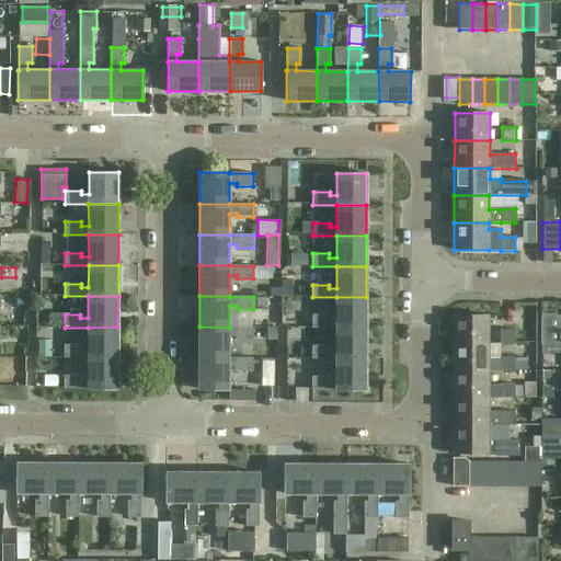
[(365,329),(366,297),(336,297),(336,319),(329,319),(329,316),(312,316),(312,328),(336,328),(365,329)]
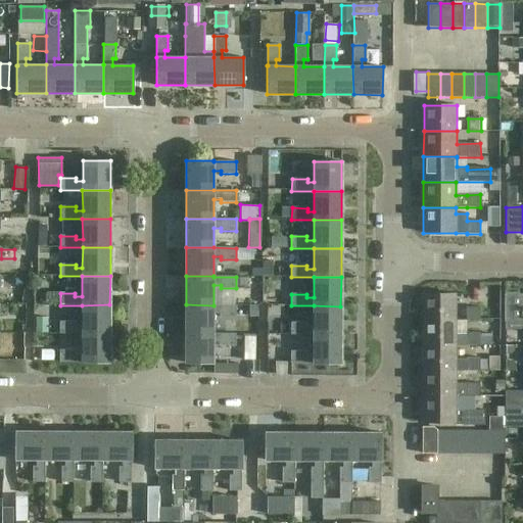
[(46,302),(59,302),(59,293),(46,293),(46,302)]
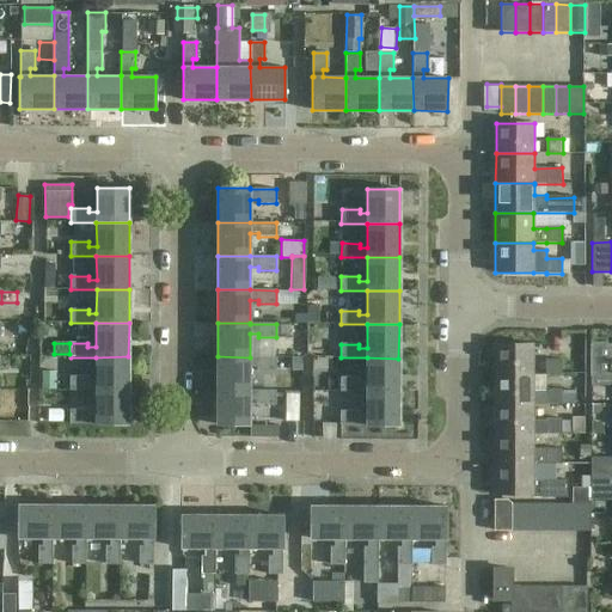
[(495,374),(533,374),(533,344),(495,344),(495,374)]
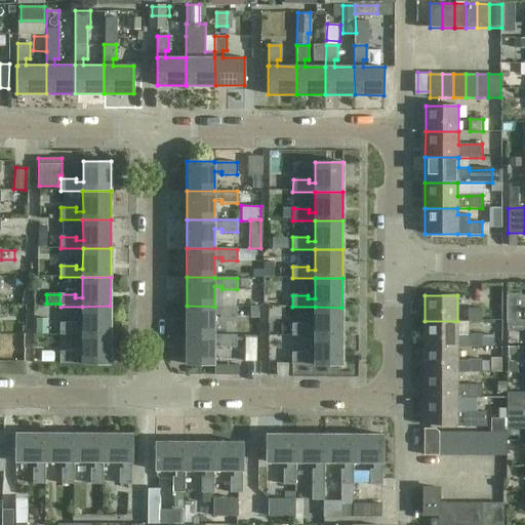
[(524,321),(524,295),(507,295),(507,321),(508,321),(524,321)]
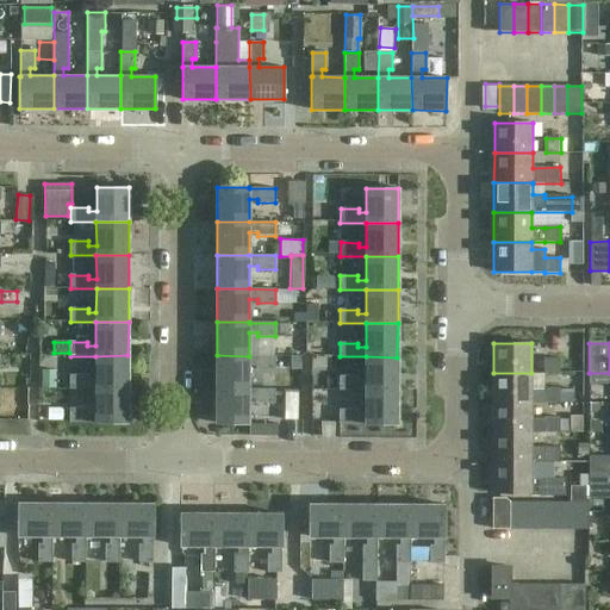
[(95,390),(128,390),(128,355),(95,356),(95,379),(87,379),(87,375),(69,375),(69,390),(95,390)]
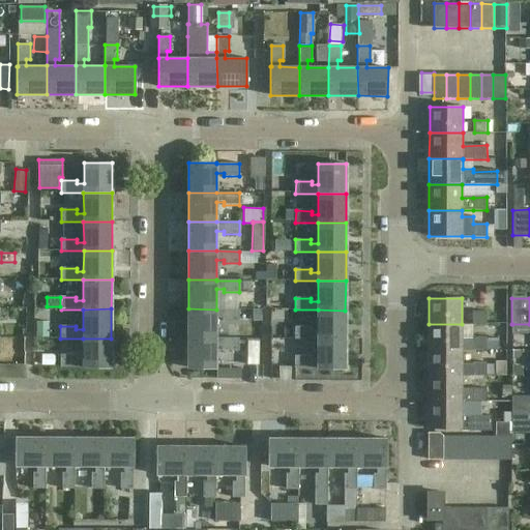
[(216,310),(188,308),(188,339),(216,339),(216,318),(224,318),(223,322),(239,322),(239,310),(216,310)]
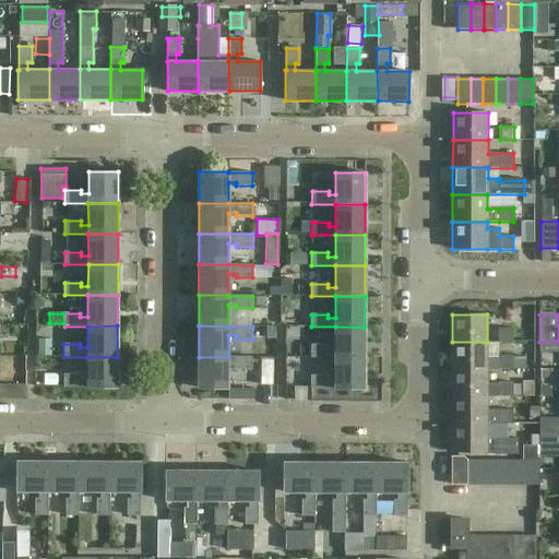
[(364,358),(364,328),(335,326),(335,348),(328,348),(328,345),(311,345),(311,357),(334,358),(364,358)]
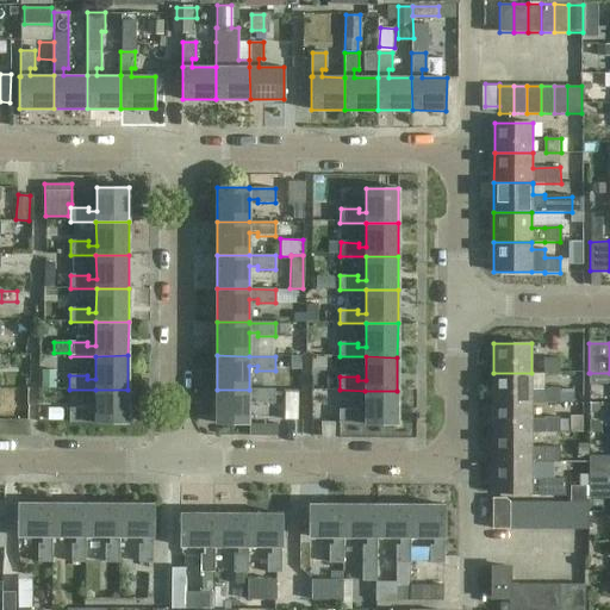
[(560,359),(545,359),(543,373),(559,373),(560,359)]
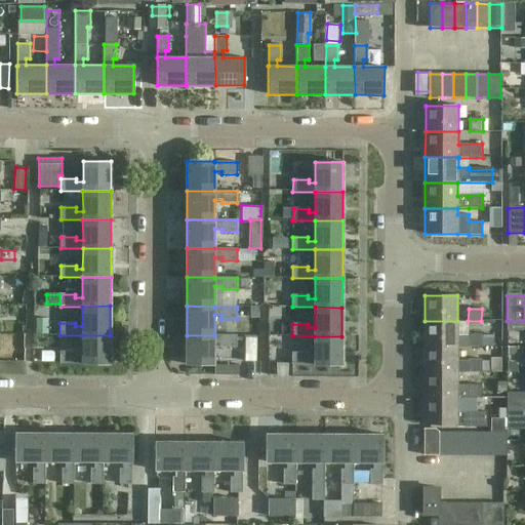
[(457,321),(425,321),(425,347),(457,347),(457,348),(482,347),(482,334),(468,334),(468,335),(457,335),(457,321)]
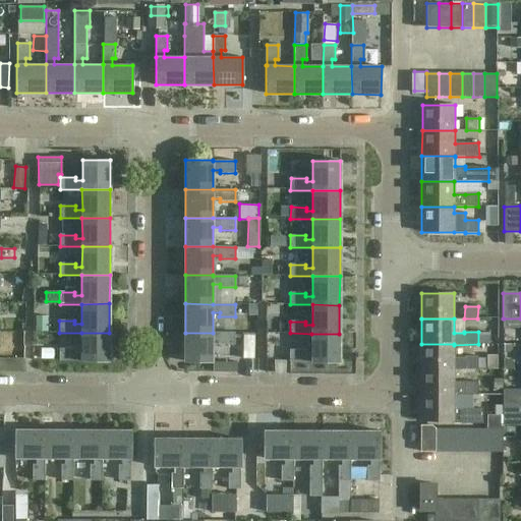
[(520,319),(504,319),(504,328),(520,327),(520,319)]
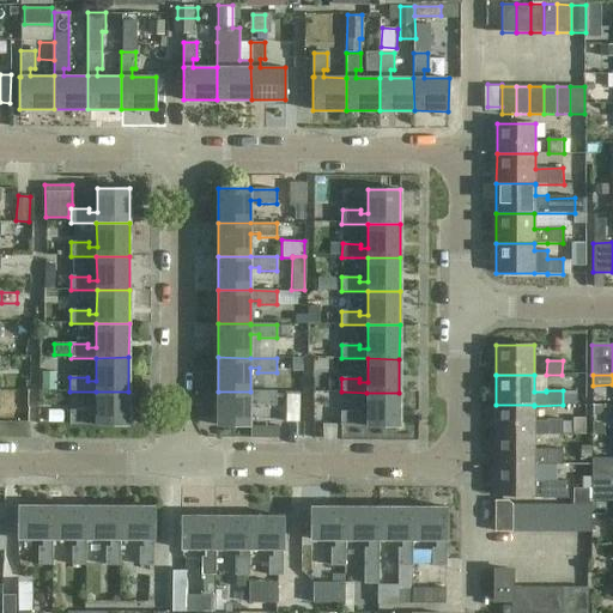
[(322,392),(323,417),(340,417),(340,390),(322,392)]
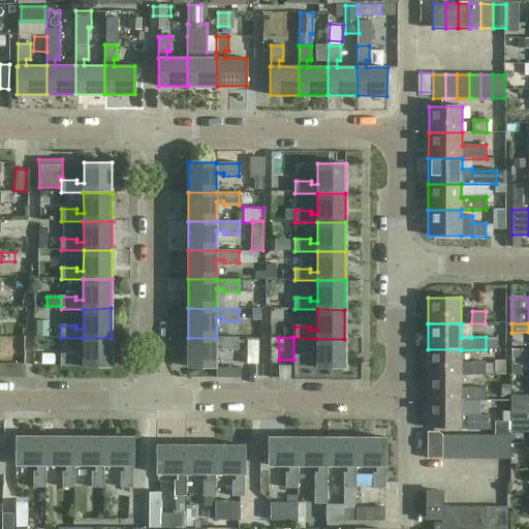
[(75,358),(75,354),(60,354),(61,367),(83,367),(111,367),(111,338),(83,338),(83,358),(75,358)]
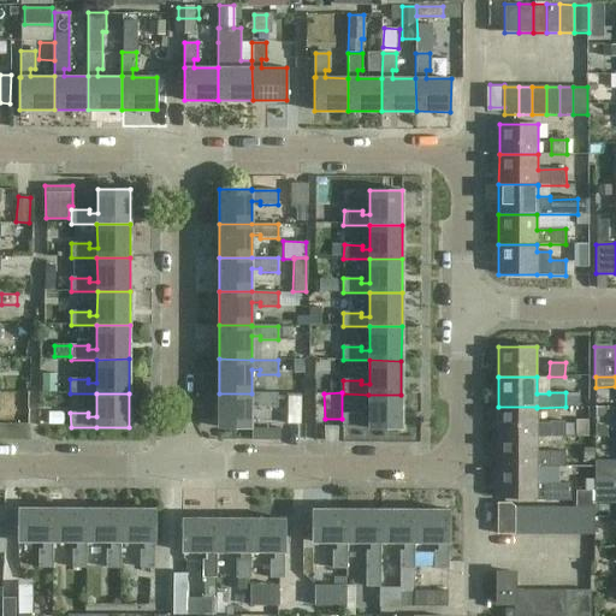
[(252,394),(219,394),(219,427),(252,427),(252,404),(260,404),(260,408),(278,408),(278,394),(252,394)]
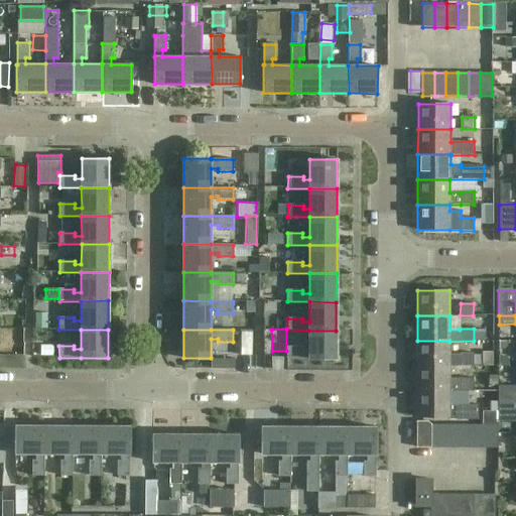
[(253,331),(241,331),(240,355),(252,355),(253,331)]
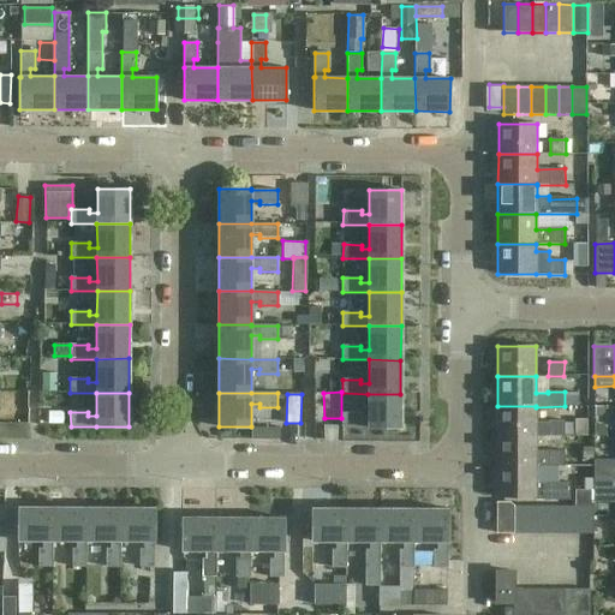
[(400,394),(368,394),(369,417),(360,417),(360,413),(342,413),(342,428),(369,428),(369,429),(400,429),(400,394)]
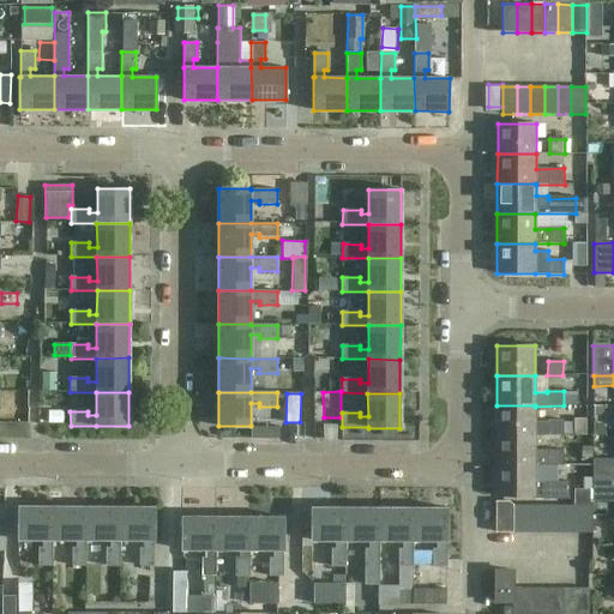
[(535,405),(497,405),(497,435),(535,435),(564,435),(564,420),(548,420),(535,420),(535,407),(535,405)]
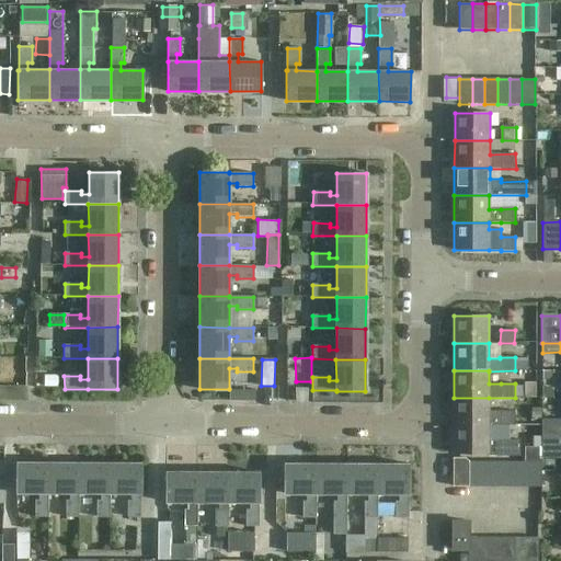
[(527,374),(527,393),(538,393),(538,374),(527,374)]
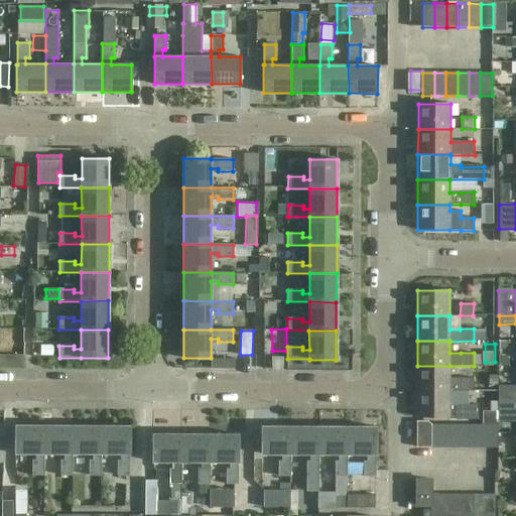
[(474,379),(449,379),(449,366),(417,366),(417,391),(449,391),(461,391),(474,391),(474,379)]
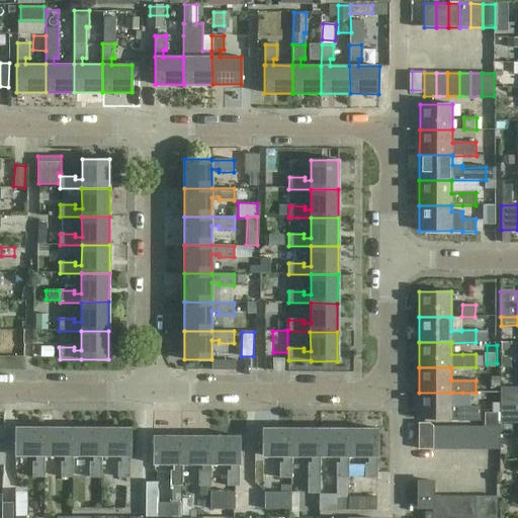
[(517,386),(500,386),(500,401),(517,401),(517,386)]
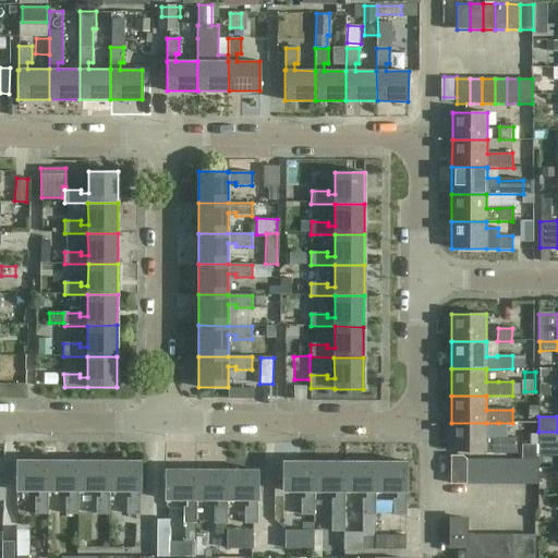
[(486,423),(451,423),(451,451),(485,451),(485,453),(518,453),(518,438),(486,438),(486,423)]
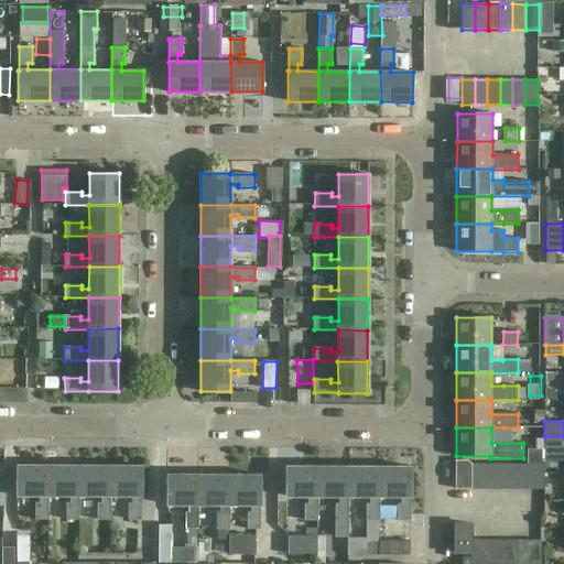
[(563,436),(544,436),(545,461),(563,459),(563,436)]
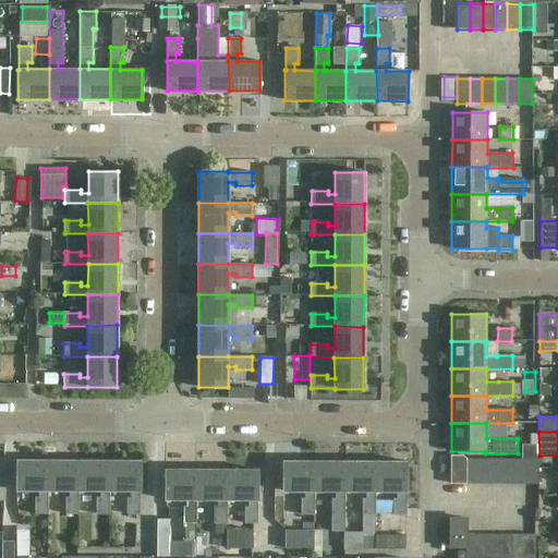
[(522,445),(522,459),(526,459),(536,460),(536,445),(531,445),(522,445)]
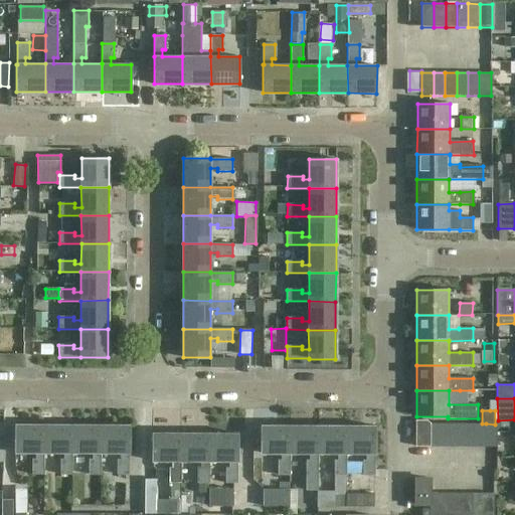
[(415,420),(415,447),(431,447),(431,423),(431,420),(415,420)]
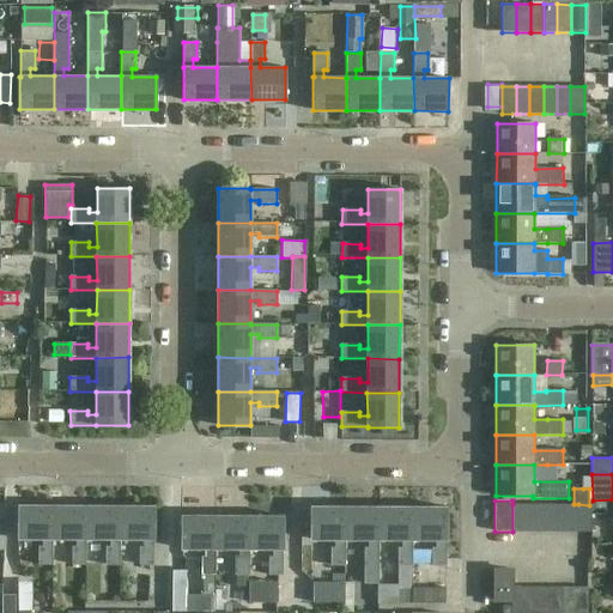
[(526,504),(513,504),(513,532),(526,532),(526,504)]
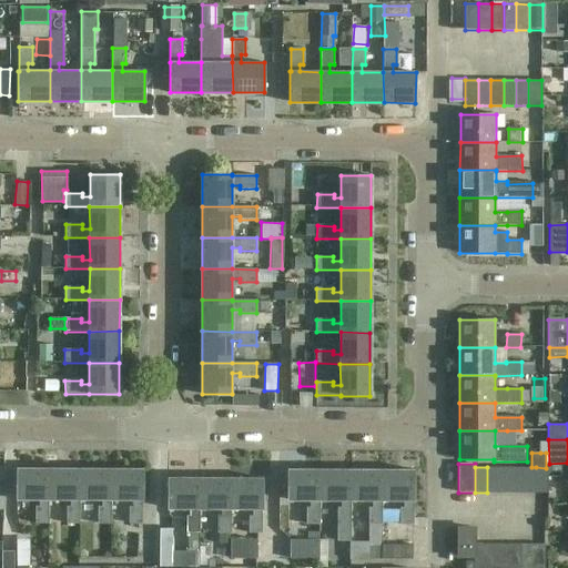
[(499,467),(487,467),(487,493),(499,493),(499,467)]
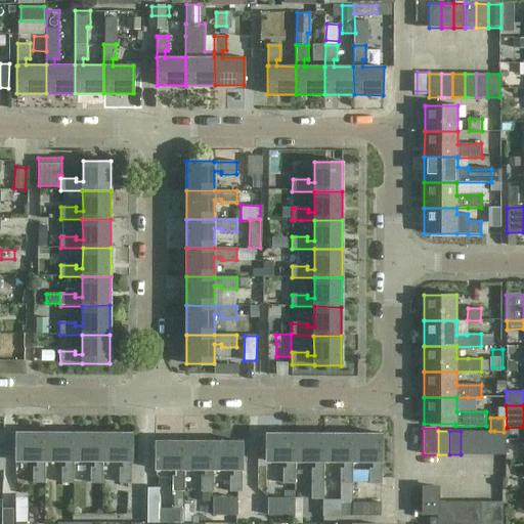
[(472,431),(461,431),(461,454),(472,454),(472,431)]
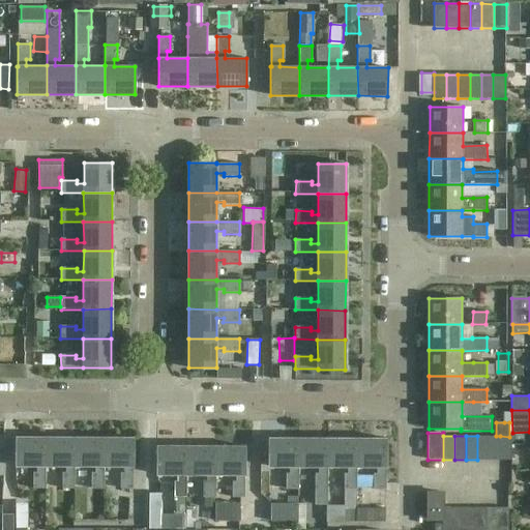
[(477,460),(489,460),(489,436),(477,436),(477,460)]
